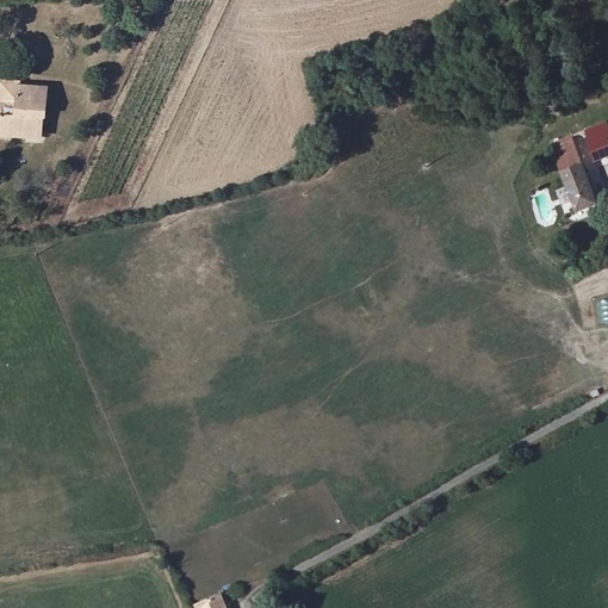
[(0,130),(43,135),(44,116),(37,116),(36,129),(0,125),(0,111),(17,111),(18,99),(0,98),(0,75),(0,130)]
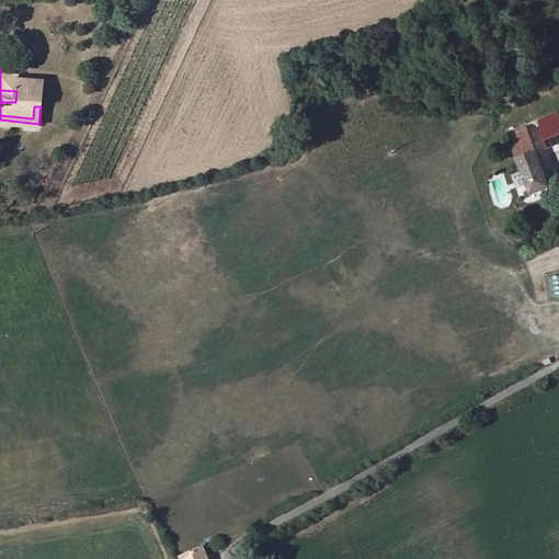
[(20,70),(0,69),(0,90),(16,91),(15,102),(0,102),(0,115),(33,118),(34,106),(41,106),(44,79),(19,77),(20,70)]
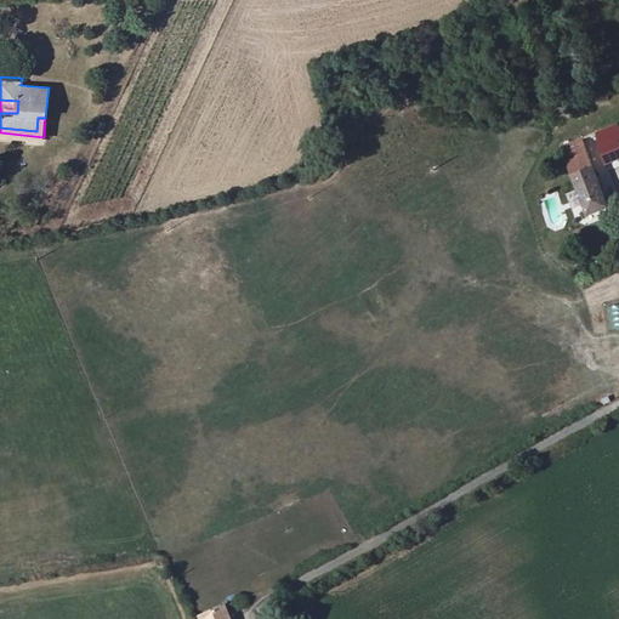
[(618,130),(617,124),(594,132),(600,148),(596,149),(603,165),(615,160),(618,170),(618,146),(617,140),(618,138),(618,130)]
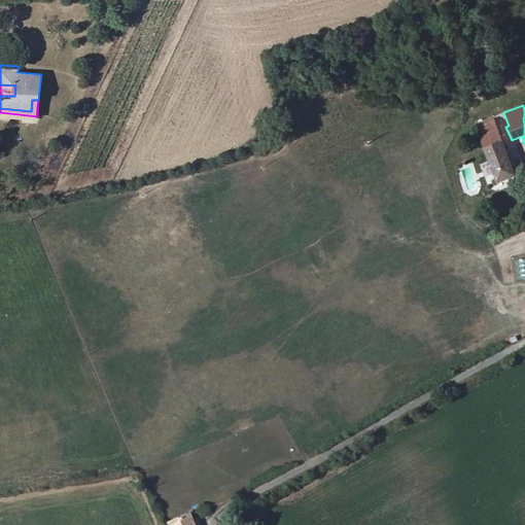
[(481,148),(498,141),(494,131),(477,138),(481,148)]
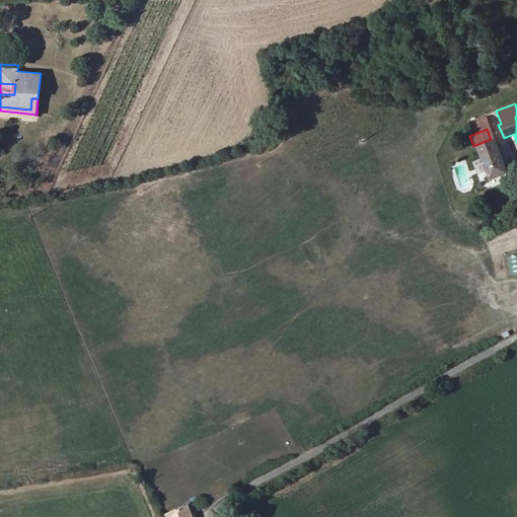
[(504,172),(491,139),(473,146),(488,179),(504,172)]
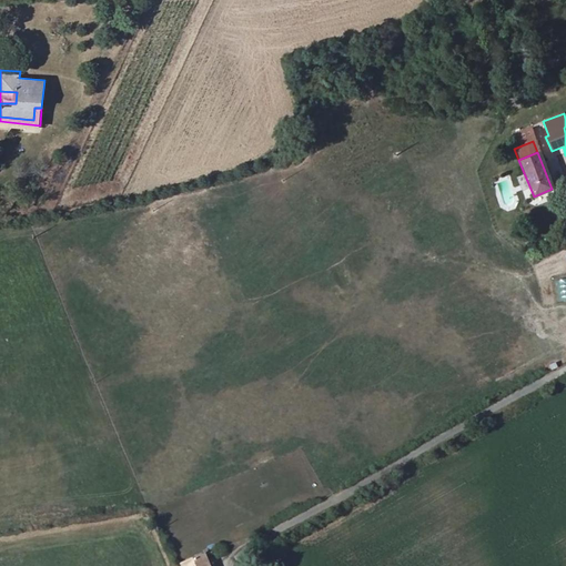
[(511,174),(492,179),(498,208),(516,204),(511,174)]
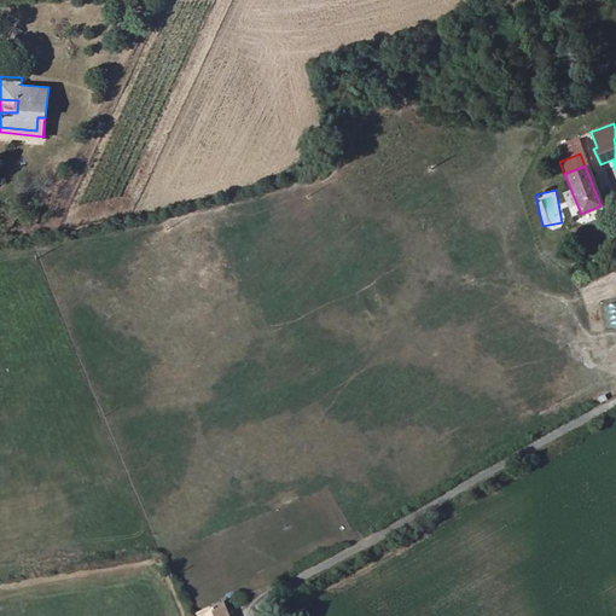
[(226,615),(221,602),(198,611),(199,615),(226,615)]
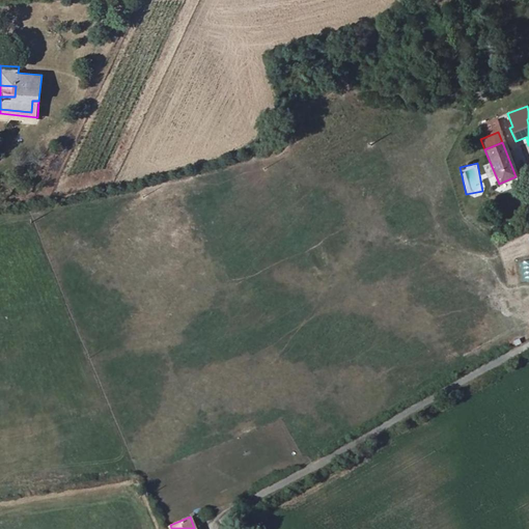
All buildings are outlined.
